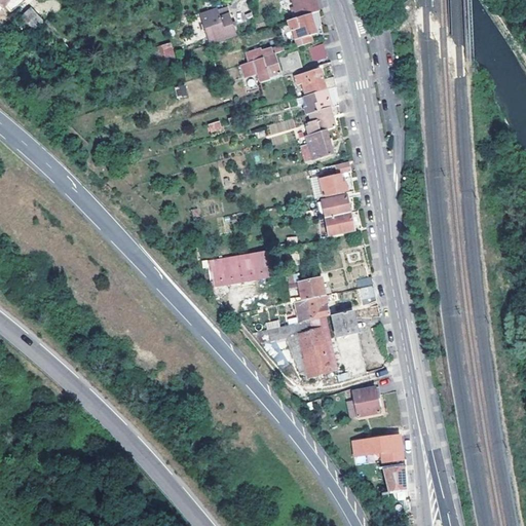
[(312,14),(320,11),(321,11),(316,0),(303,0),(305,5),(293,9),(297,20),(312,14)]
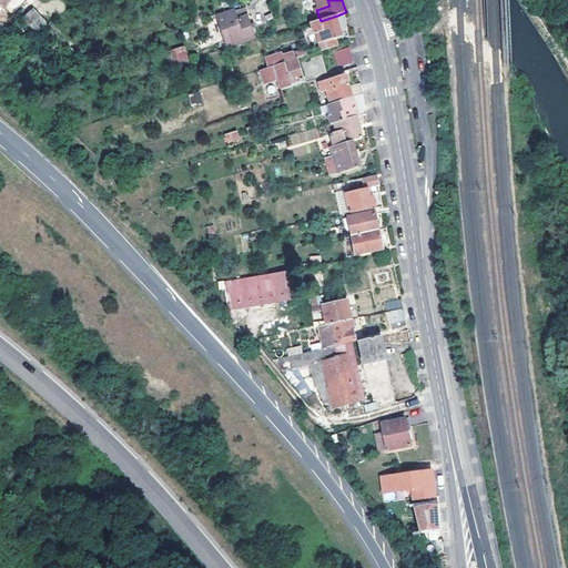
[(399,3),(402,18),(411,17),(408,2),(399,3)]
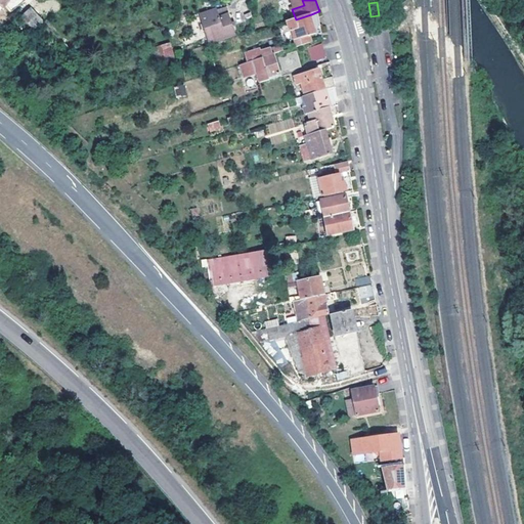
[(219,17),(230,14),(228,7),(218,10),(219,17)]
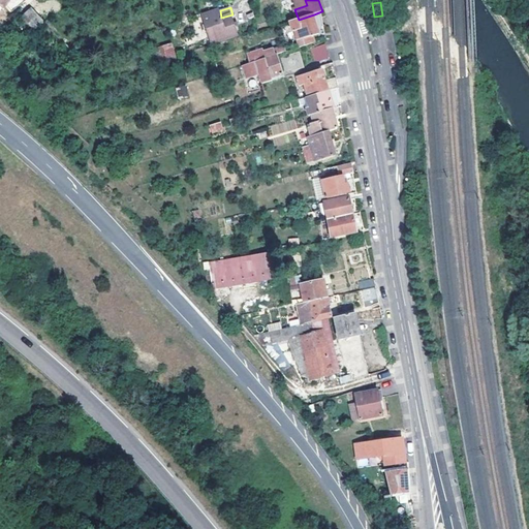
[(35,29),(43,23),(33,9),(26,16),(35,29)]
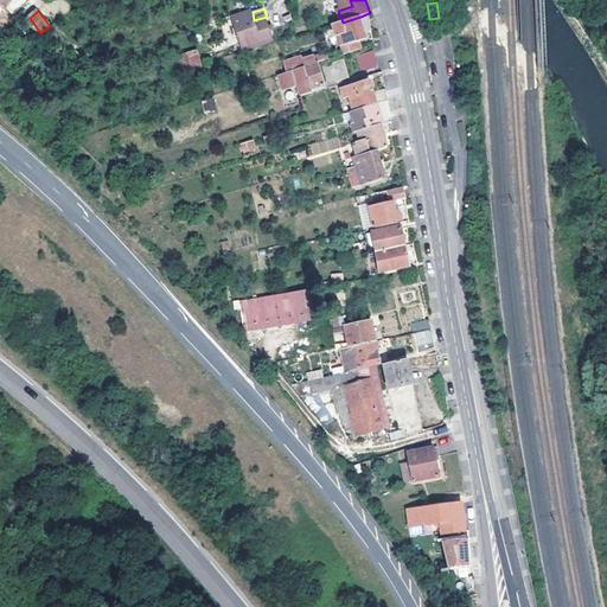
[(243,40),(241,42),(244,50),(274,40),(267,17),(254,20),(253,12),(241,16),(246,31),(241,32),(243,40)]
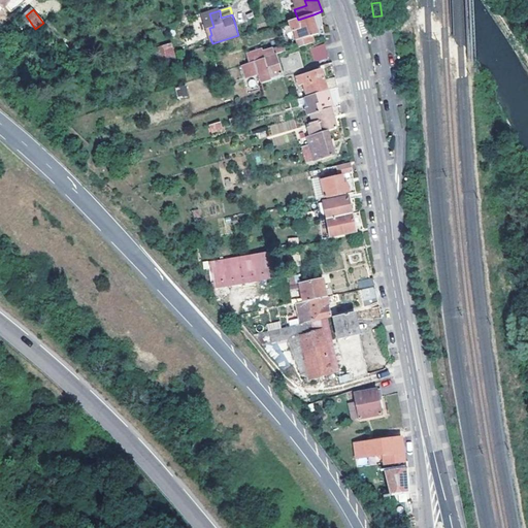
[(318,28),(324,26),(323,22),(322,17),(316,19),(314,14),(298,20),(291,22),(294,31),(295,31),(298,40),(304,38),(305,38),(320,34),(318,28)]
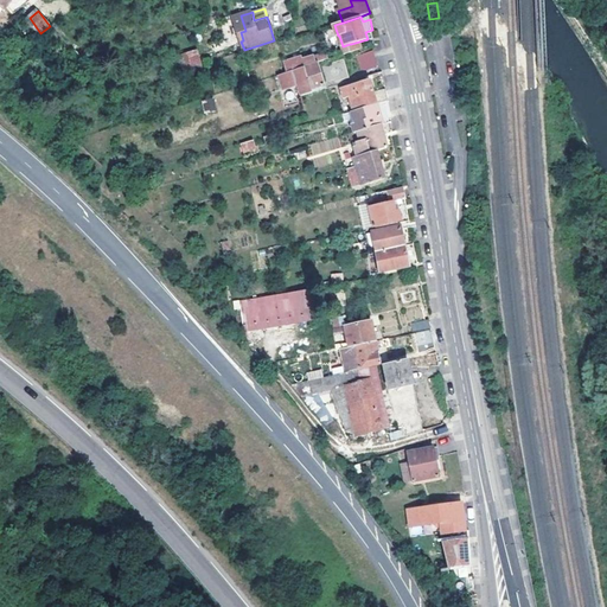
[(183,72),(202,64),(196,48),(176,56),(183,72)]
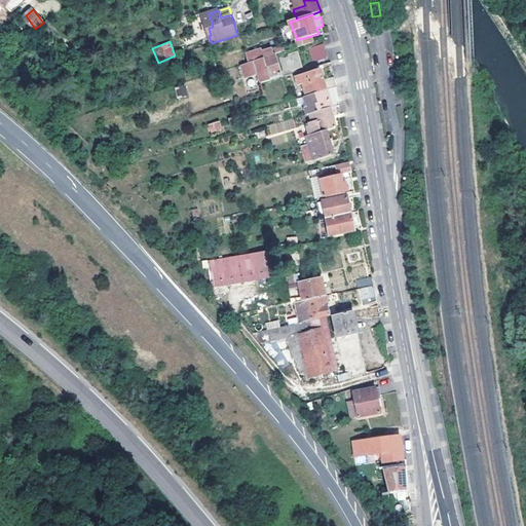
[(326,55),(322,44),(308,48),(312,63),(327,59),(326,55)]
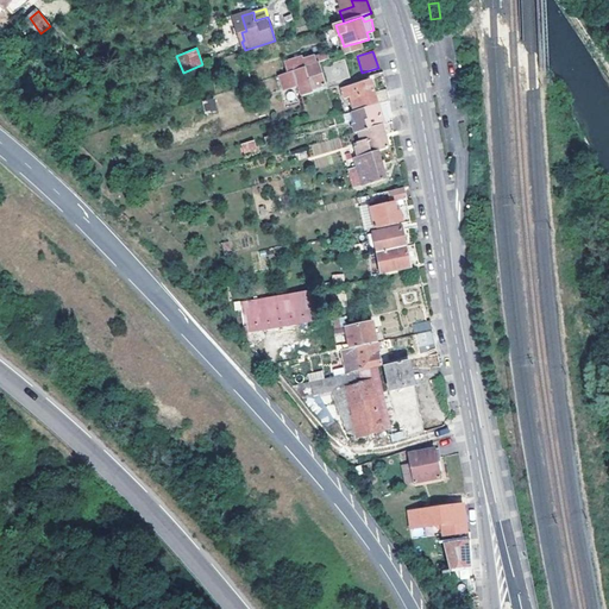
[(305,62),(307,67),(320,63),(331,60),(330,54),(305,62)]
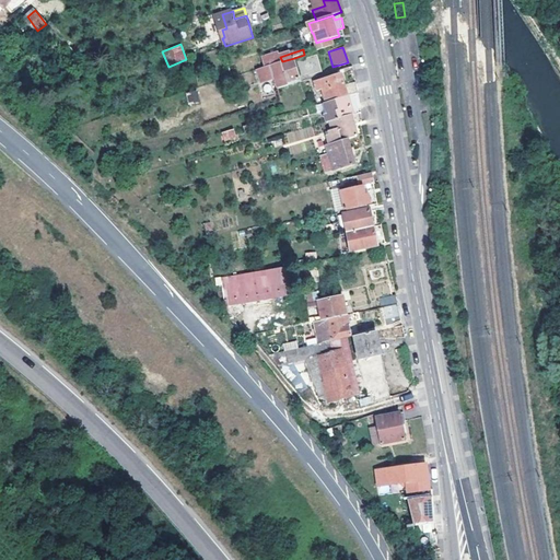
[(263,59),(266,67),(267,67),(278,63),(275,55),(263,59)]
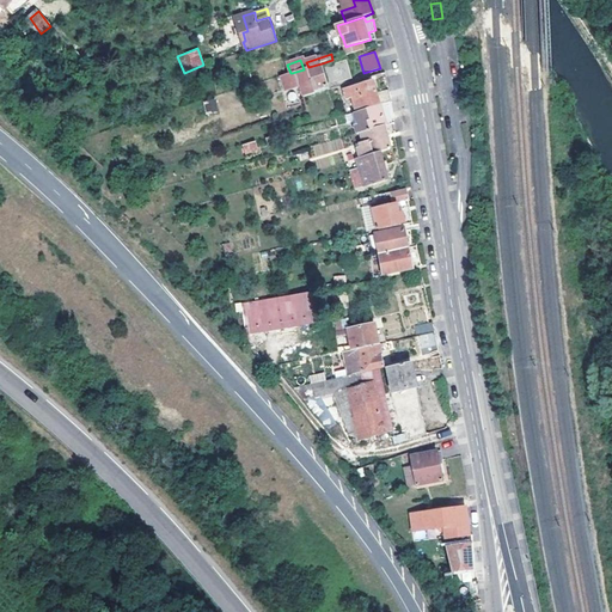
[(304,69),(292,73),(295,86),(301,85),(305,97),(316,93),(314,90),(328,85),(322,63),(308,67),(304,69)]
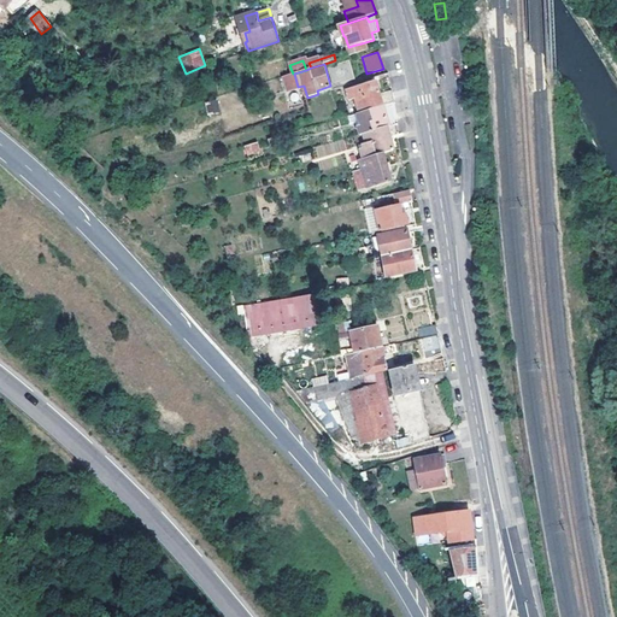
[(347,101),(352,116),(372,110),(392,104),(389,92),(381,95),(376,82),(347,90),(351,100),(347,101)]
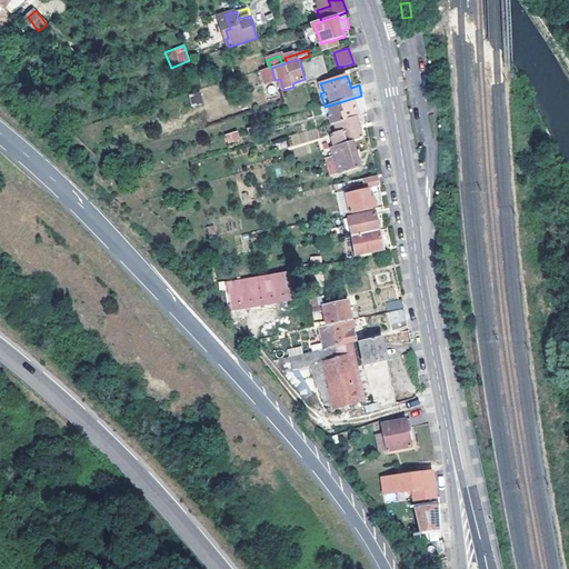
[(191,106),(202,103),(200,92),(189,95),(191,106)]
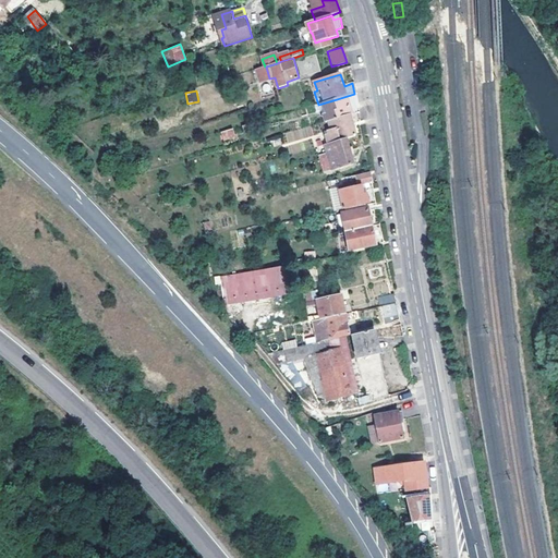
[(329,121),(359,112),(355,97),(354,94),(337,99),(339,109),(325,114),(327,121),(329,121)]
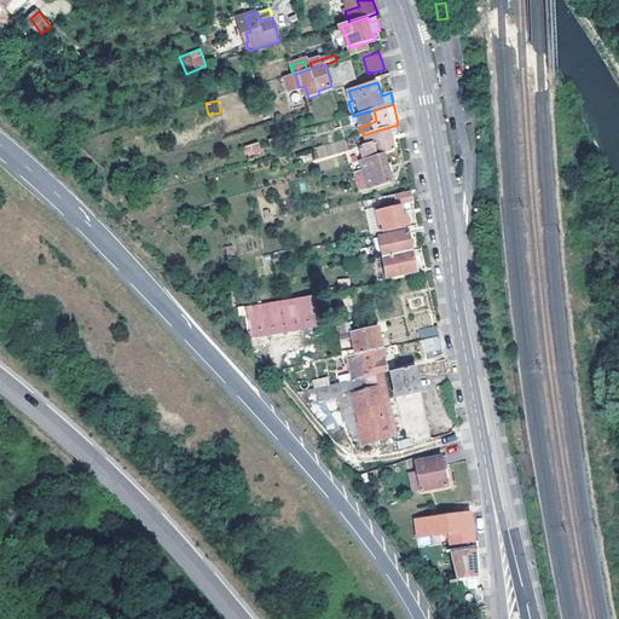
[(363,151),(366,160),(386,154),(397,151),(392,138),(400,134),(398,125),(365,134),(369,144),(365,145),(366,149),(363,151)]
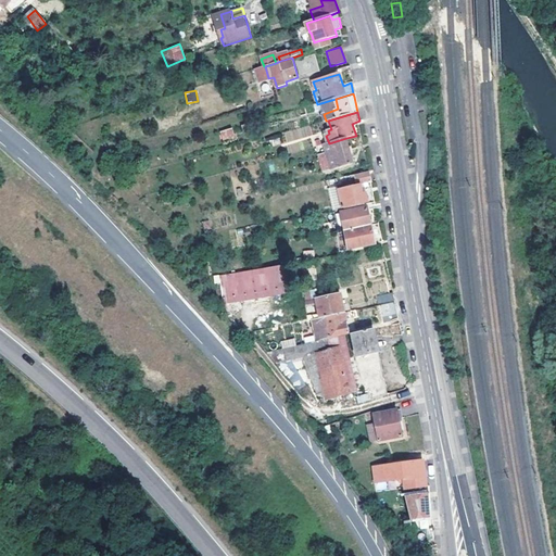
[(222,140),(235,138),(232,128),(219,130),(222,140)]
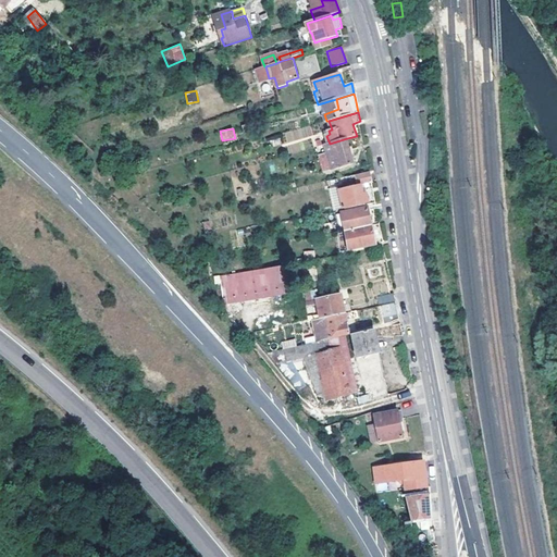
[(330,144),(325,145),(334,170),(355,163),(347,138),(330,144)]
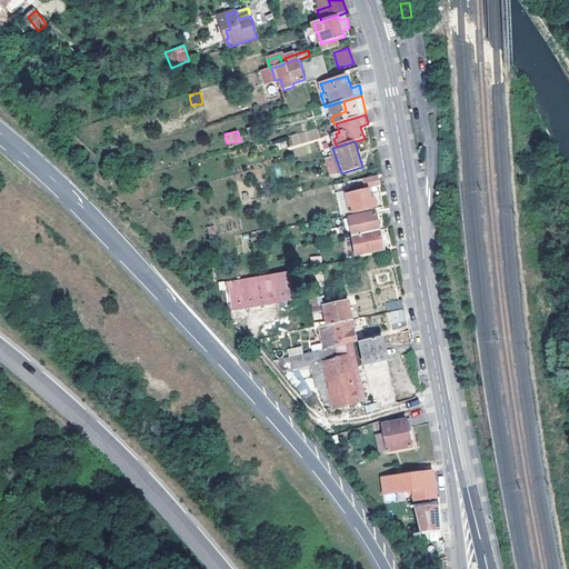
[(381,187),(379,176),(360,180),(362,187),(351,190),(351,191),(347,192),(352,212),(378,207),(376,198),(373,198),(370,189),(373,189),(381,187)]
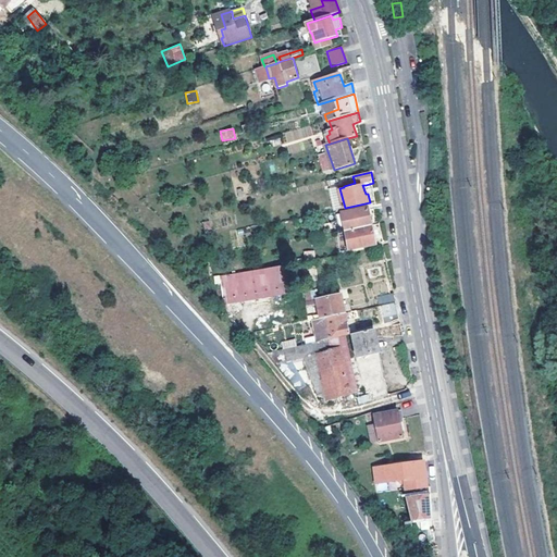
[(353,230),(373,225),(369,207),(349,211),(353,230)]
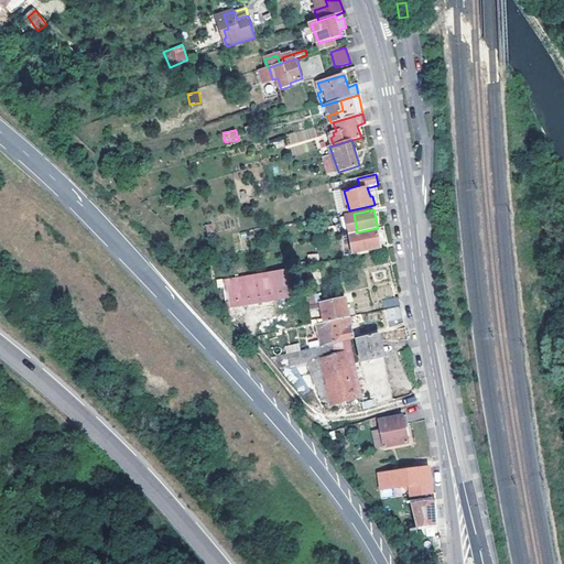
[(357,232),(351,235),(355,253),(382,247),(378,228),(357,232)]
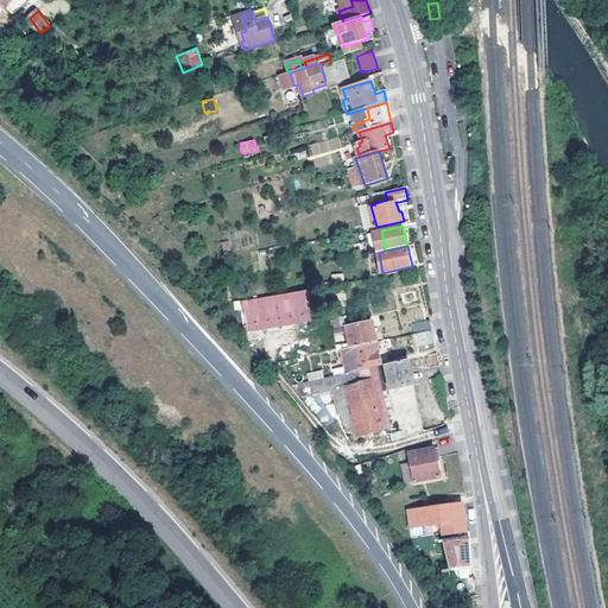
[(306,290),(234,301),(235,310),(241,309),(245,333),(311,322),(306,290)]
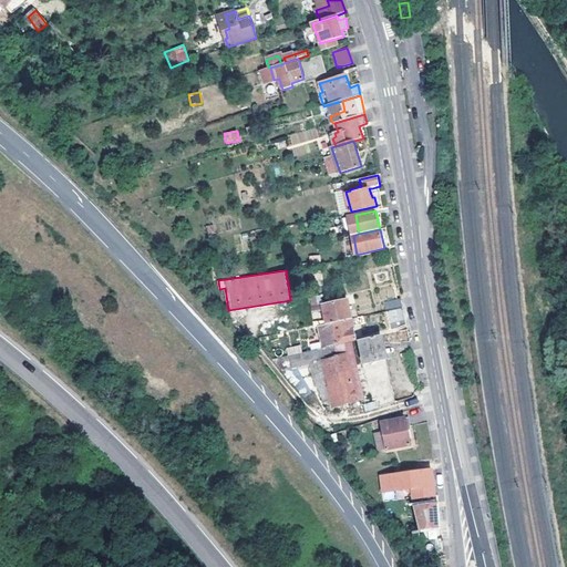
[(292,299),(295,309),(312,306),(313,313),(319,312),(319,310),(323,309),(326,319),(315,322),(316,327),(319,326),(352,319),(348,300),(325,306),(322,295),(307,298),(307,296),(292,299)]
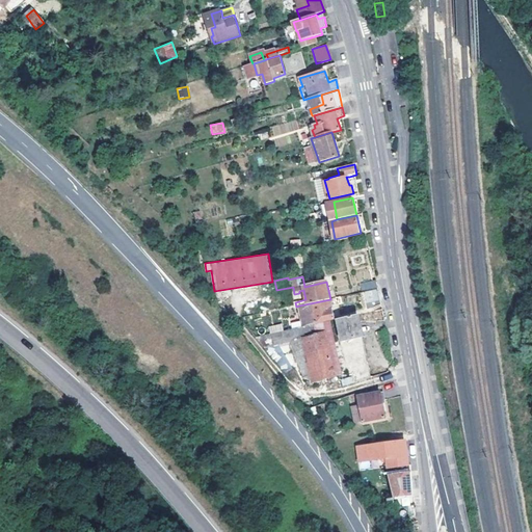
[(365,292),(380,288),(378,280),(363,283),(365,292)]
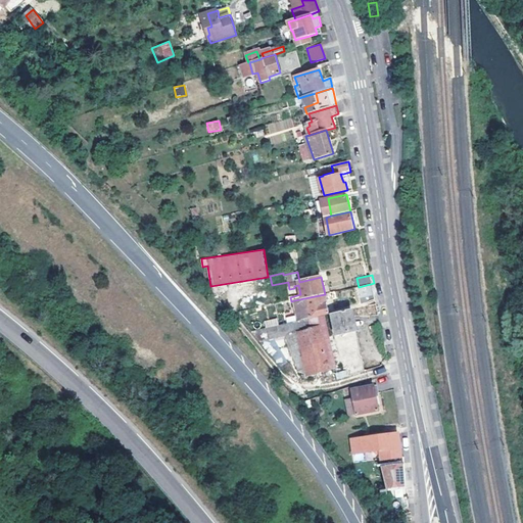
[(361,296),(376,292),(374,283),(359,287),(361,296)]
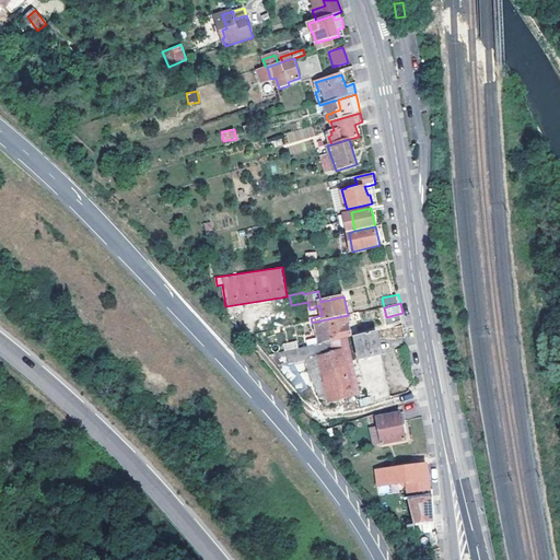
[(341,339),(349,337),(353,336),(348,315),(315,322),(318,334),(322,334),(324,342),(330,341),(341,339)]
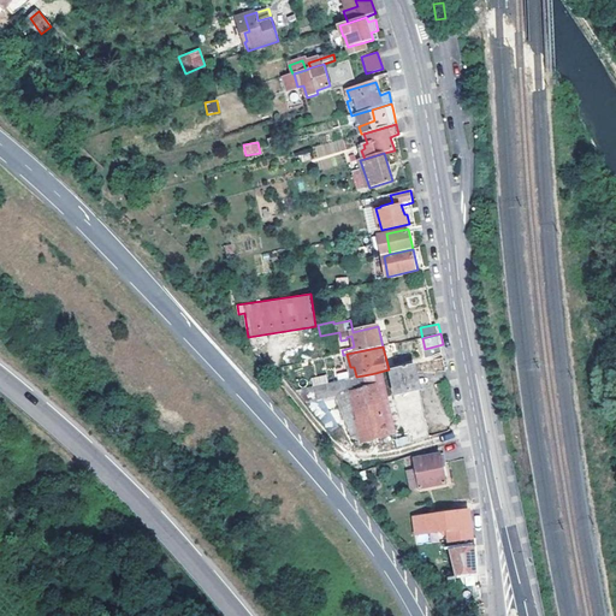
[(432,437),(415,363),(395,368),(401,394),(397,394),(408,444),(432,437)]
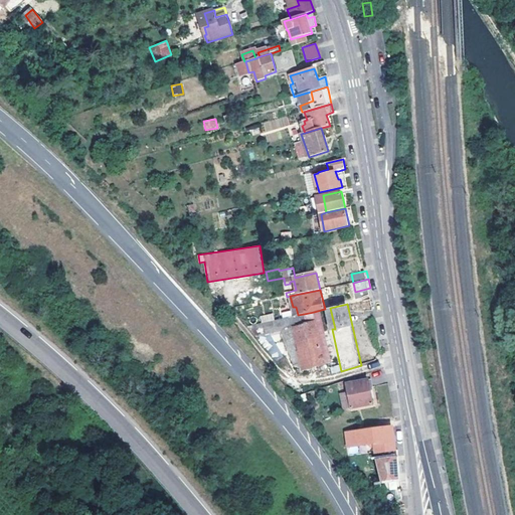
[(293,307),(284,309),(286,318),(298,315),(296,307),(293,307)]
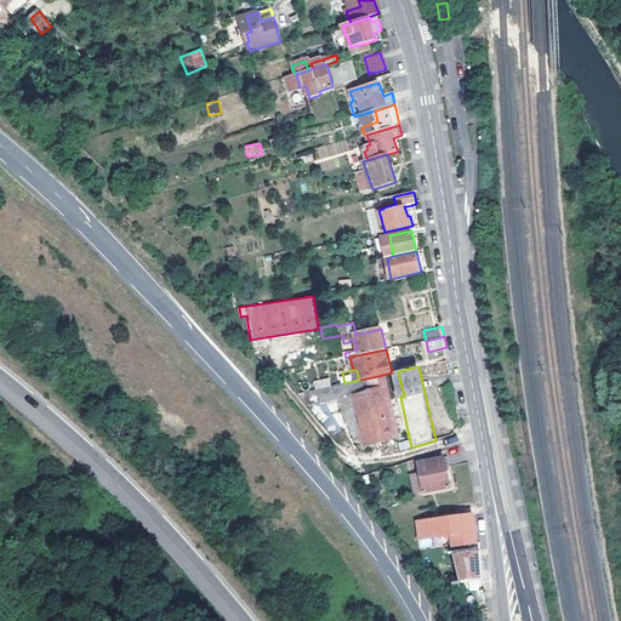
[(370,387),(380,385),(379,376),(366,379),(369,387),(370,387)]
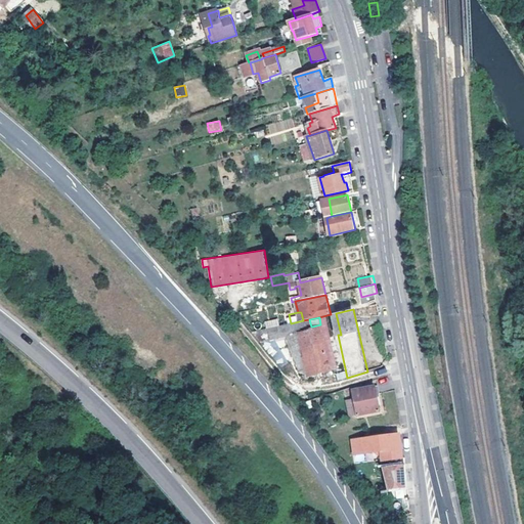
[(300,373),(309,376),(300,333),(312,330),(312,326),(311,326),(309,319),(303,320),(291,323),(252,332),(259,340),(287,334),(300,373)]
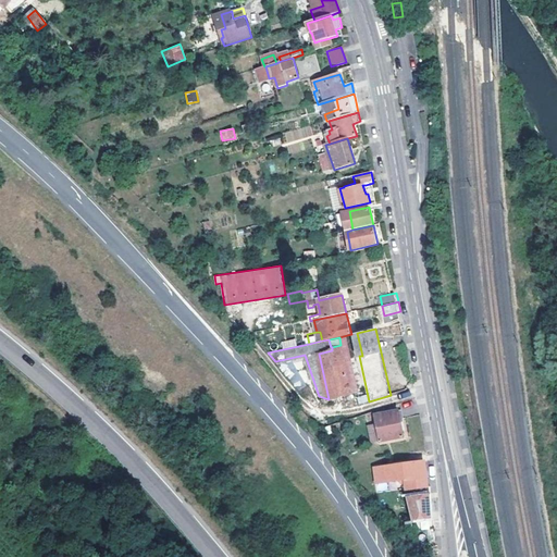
[(353,395),(342,348),(332,350),(319,354),(329,399),(353,395)]
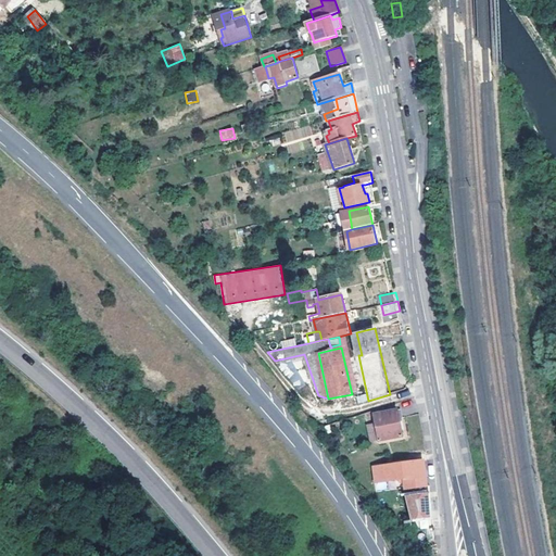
[(404,418),(402,408),(376,414),(380,441),(404,437),(401,418),(404,418)]
